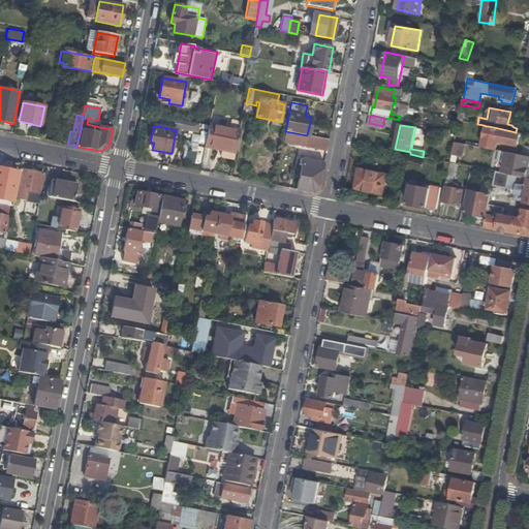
[(240,132),(209,126),(206,146),(215,147),(215,145),(223,147),(222,149),(236,151),(240,132)]
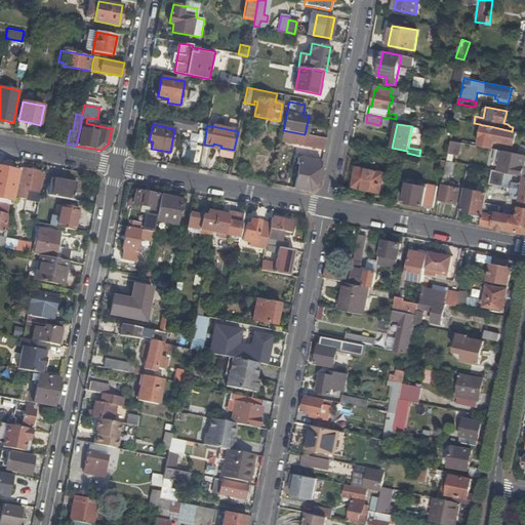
[(479,146),(502,151),(513,152),(514,147),(500,145),(501,142),(514,145),(516,132),(494,128),(494,127),(484,125),(479,146)]
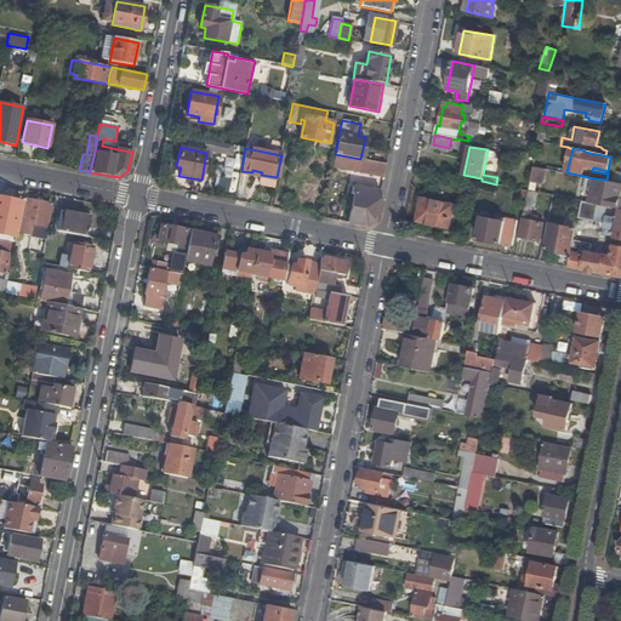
[(360,159),(335,154),(332,170),(382,181),(386,164),(360,159)]
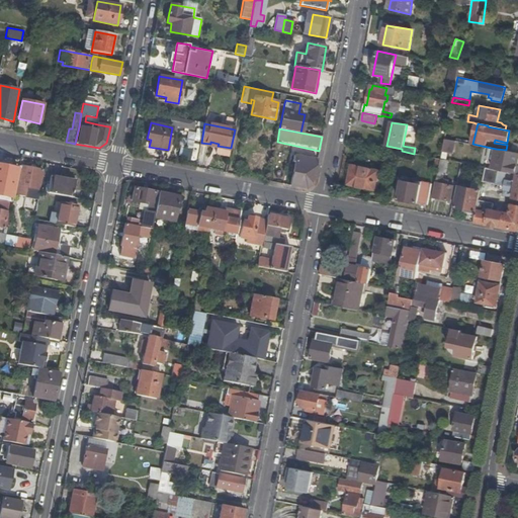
[(444,139),(440,159),(445,160),(446,158),(456,160),(458,151),(459,149),(462,150),(462,151),(472,153),(472,154),(494,158),(496,149),(472,144),(444,139)]
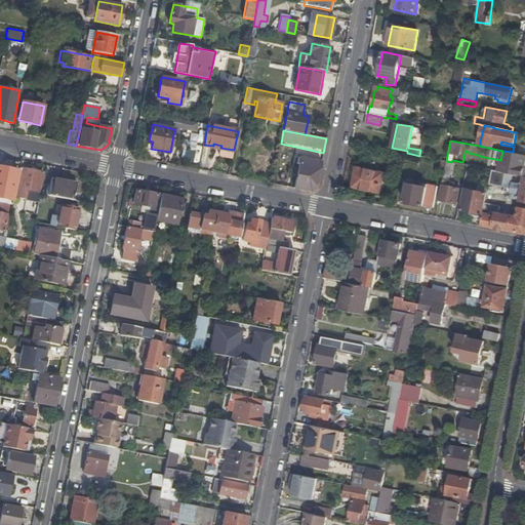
[(197,164),(201,145),(187,142),(184,161),(197,164)]
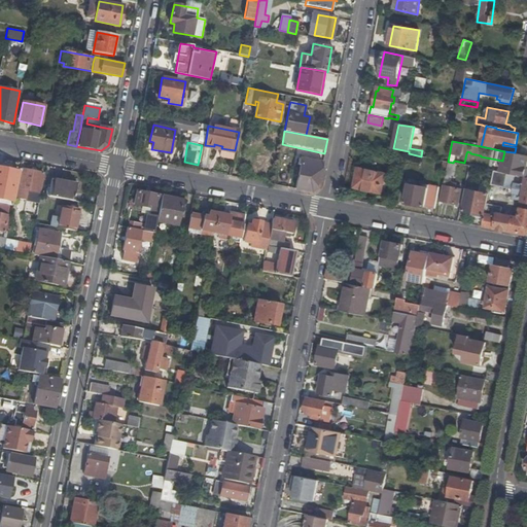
[(321,169),(322,163),(300,157),(299,164),(321,169)]
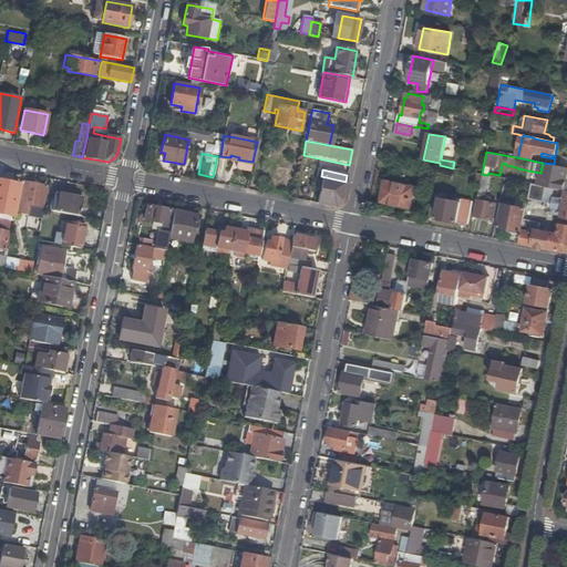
[(322,183),(318,204),(334,207),(342,203),(346,182),(321,176),(319,183),(322,183)]
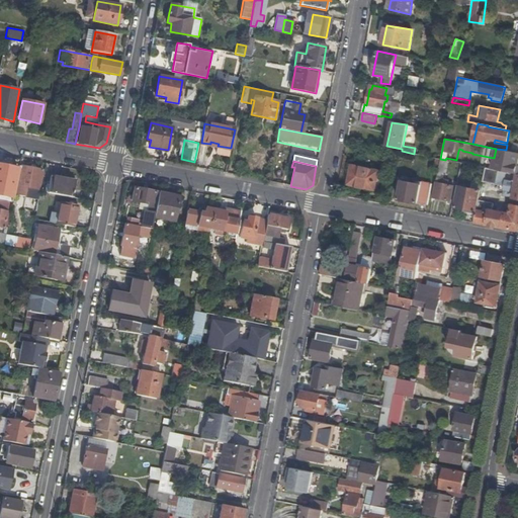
[(379,170),(352,165),(348,184),(375,189),(379,170)]
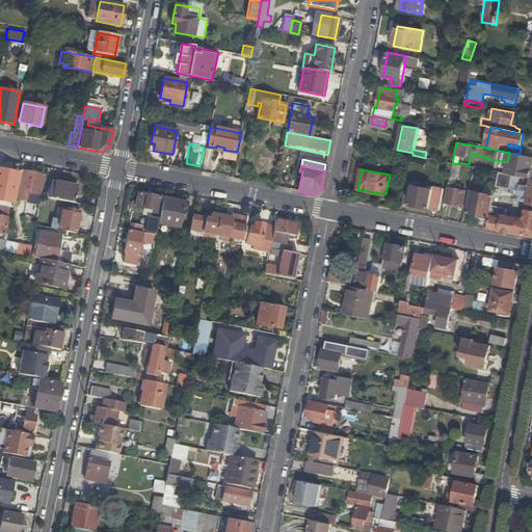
[(23,171),(19,191),(17,201),(26,202),(27,193),(40,195),(44,176),(23,171)]
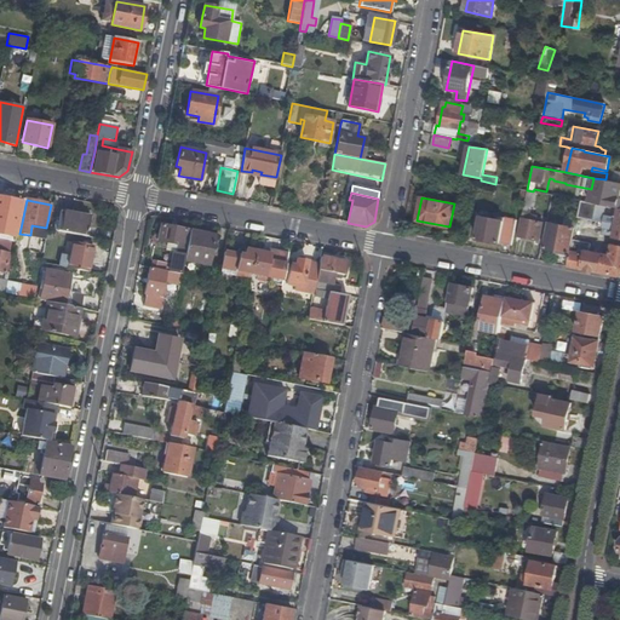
[(580,218),(592,220),(593,216),(596,204),(581,200),(581,201),(575,228),(578,228),(580,218)]
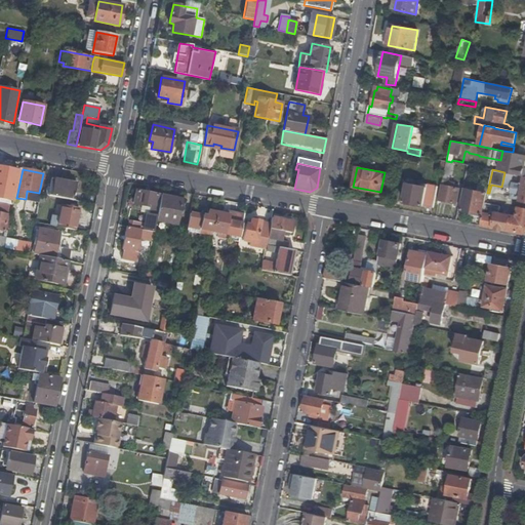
[(509,184),(511,173),(505,172),(502,183),(509,184)]
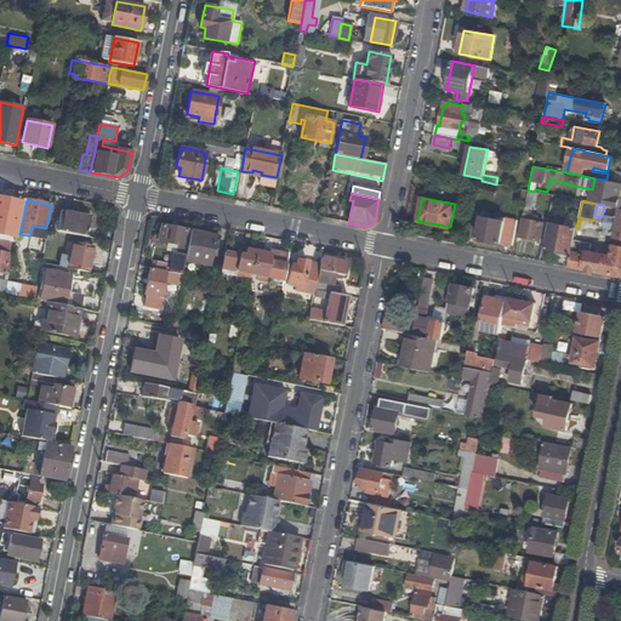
[(620,238),(620,208),(620,209),(617,218),(607,216),(605,223),(604,227),(615,229),(614,237),(620,238)]
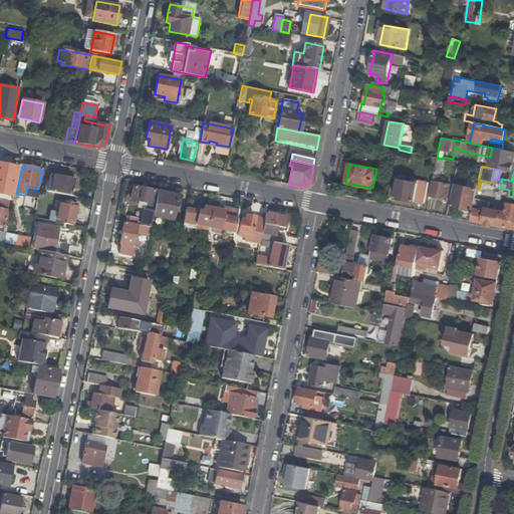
[(50,175),(47,193),(71,198),(75,181),(50,175)]
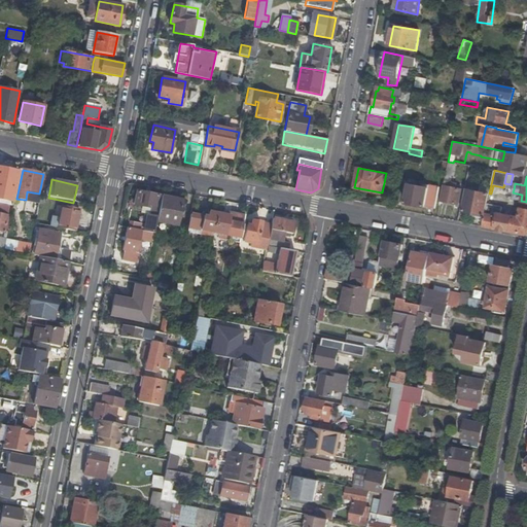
[(428,187),(409,183),(406,203),(435,208),(440,187),(429,185),(428,187)]
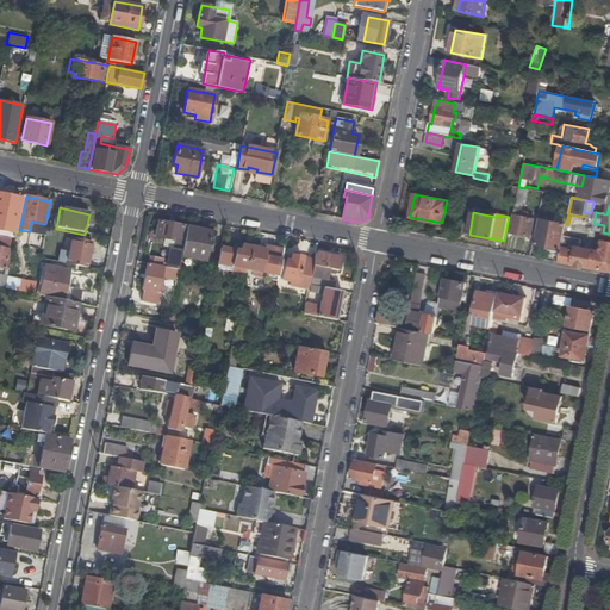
[(534,219),(514,215),(510,232),(530,236),(534,219)]
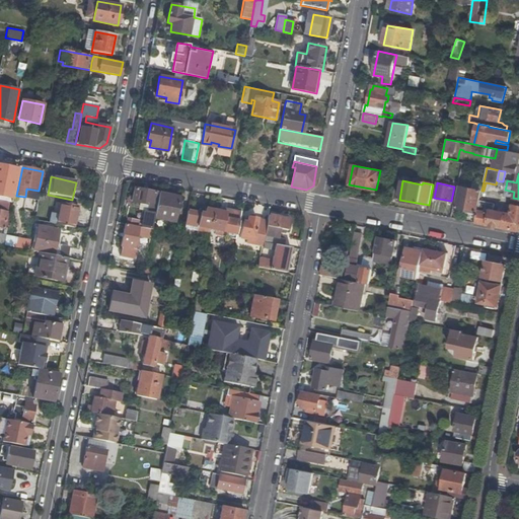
[(480,191),(460,187),(456,208),(476,212),(480,191)]
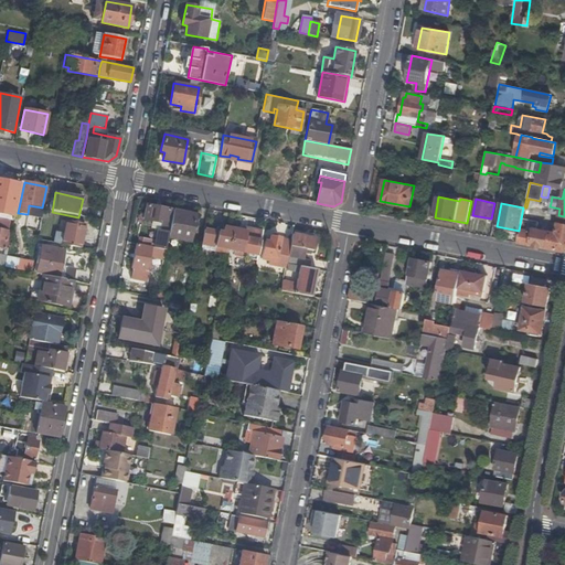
[(40,217),(42,208),(29,205),(28,214),(40,217)]
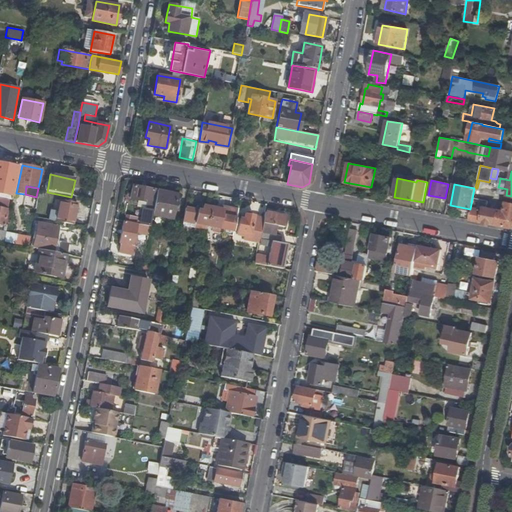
[(142,225),(150,227),(152,215),(155,201),(152,201),(154,190),(133,186),(130,199),(137,201),(136,207),(141,208),(139,218),(126,215),(125,222),(138,225),(142,225)]
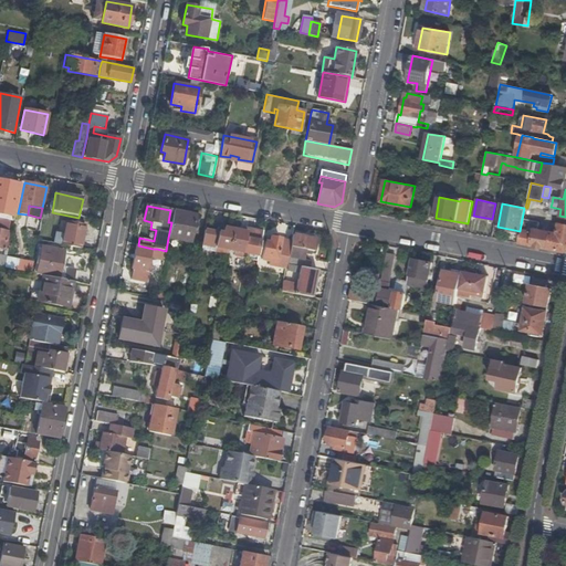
[(551,213),(559,216),(561,209),(551,207),(549,211),(551,213)]
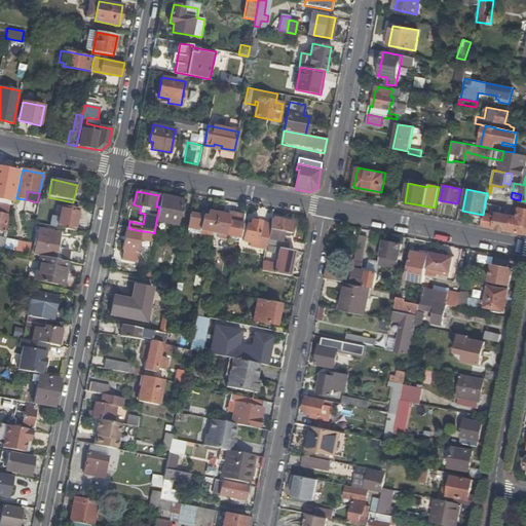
[(159,207),(156,221),(178,225),(183,200),(162,196),(161,205),(159,204),(159,207)]
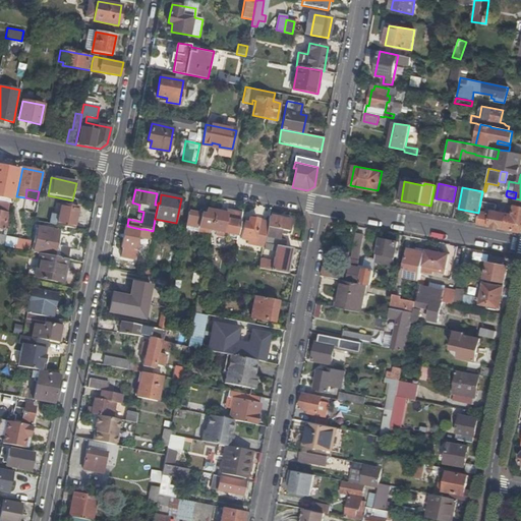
[(481,201),(477,223),(519,232),(520,230),(520,207),(514,206),(512,215),(495,211),(497,205),(481,201)]
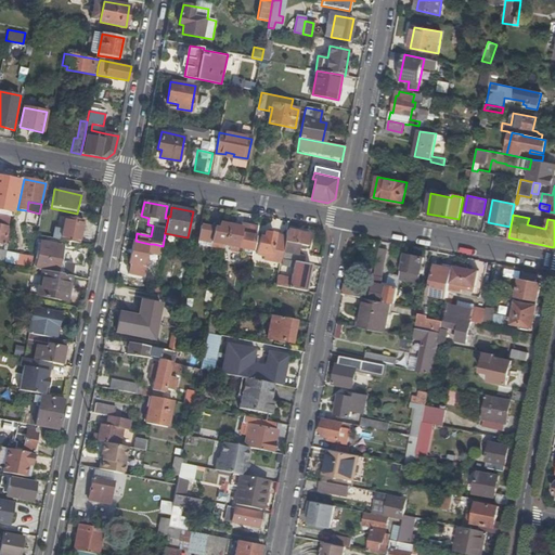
[(60,241),(79,245),(84,221),(64,218),(60,241)]
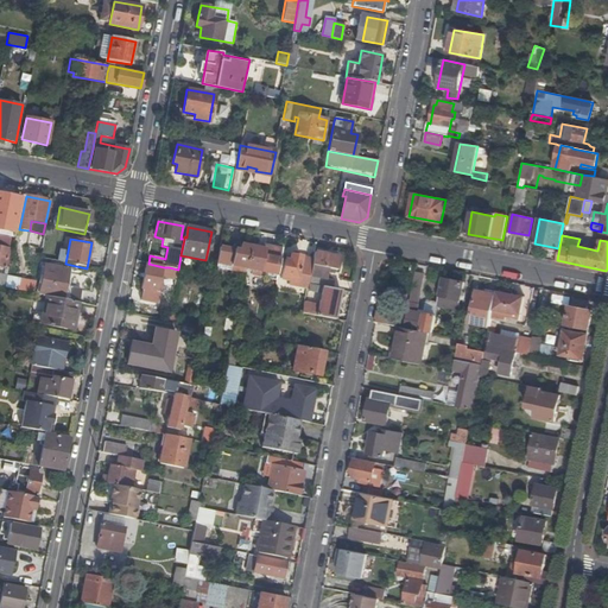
[(220,247),(216,267),(246,272),(246,271),(251,247),(241,245),(239,251),(220,247)]
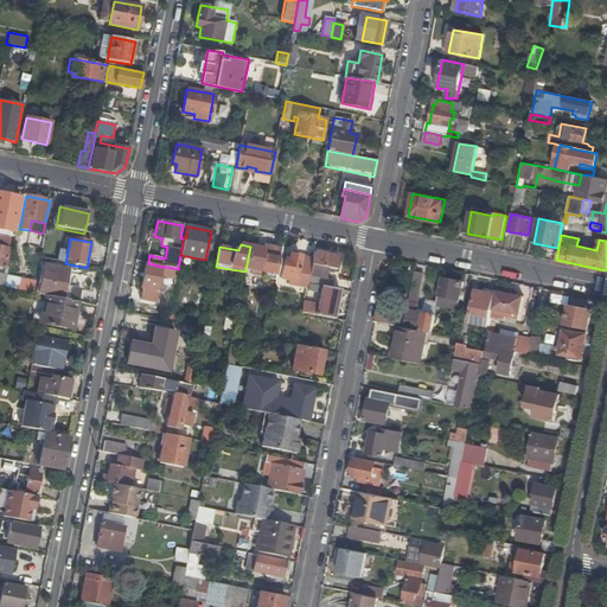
[(260,249),(250,247),(246,270),(251,272),(256,273),(260,273),(260,276),(276,279),(281,249),(266,246),(264,249),(260,249)]
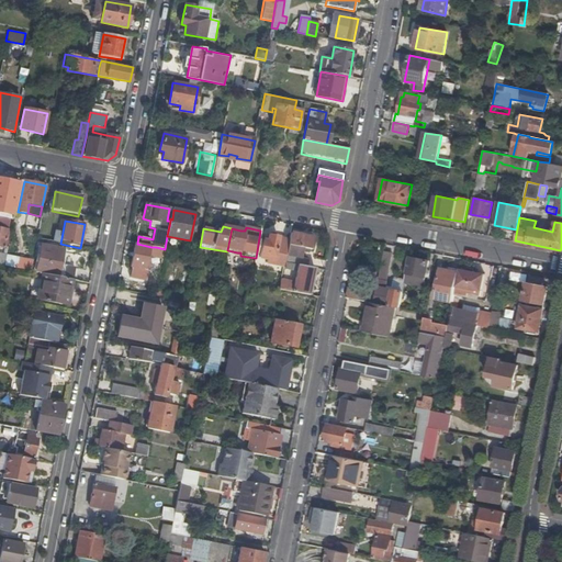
[(301,266),(307,267),(308,260),(301,258),(303,248),(311,250),(314,238),(291,234),(287,256),(285,256),(285,258),(284,262),(290,263),(301,266)]
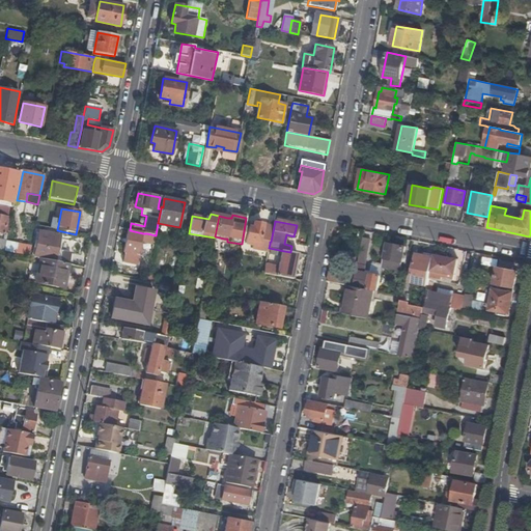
[(272,231),(273,226),(254,222),(253,226),(250,226),(250,227),(249,227),(246,240),(249,241),(249,243),(253,244),(253,242),(259,243),(259,242),(270,244),(270,242),(272,231)]
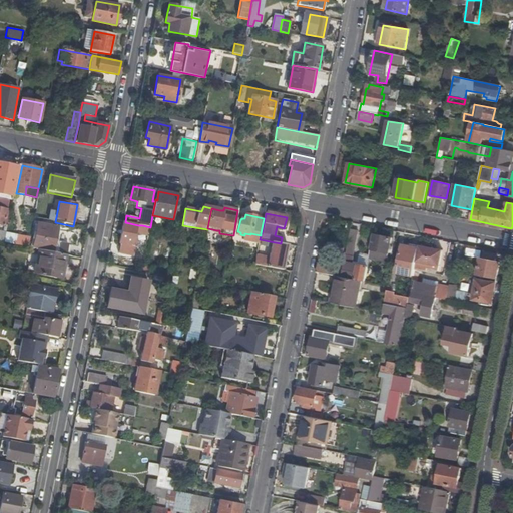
[(140,235),(140,232),(142,225),(138,225),(125,222),(123,222),(119,243),(121,243),(119,253),(133,257),(135,246),(133,246),(135,238),(134,238),(135,234),(140,235)]
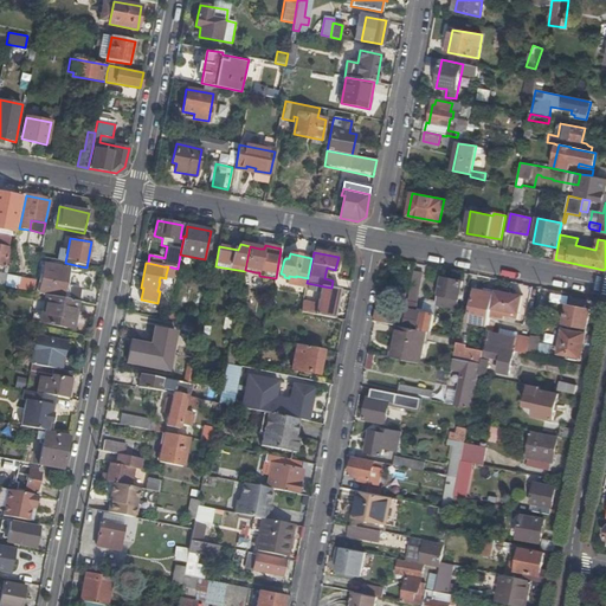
[(62,298),(78,302),(81,290),(64,287),(68,270),(45,266),(39,294),(46,295),(62,298)]
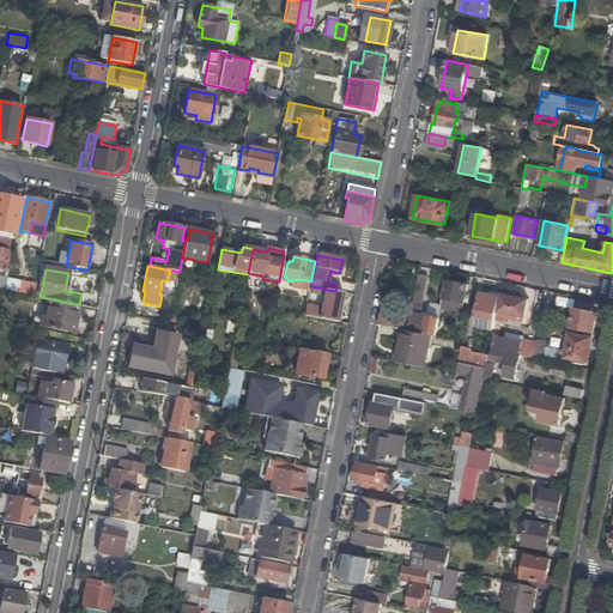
[(416,295),(413,305),(420,307),(428,275),(420,274),(419,278),(416,295)]
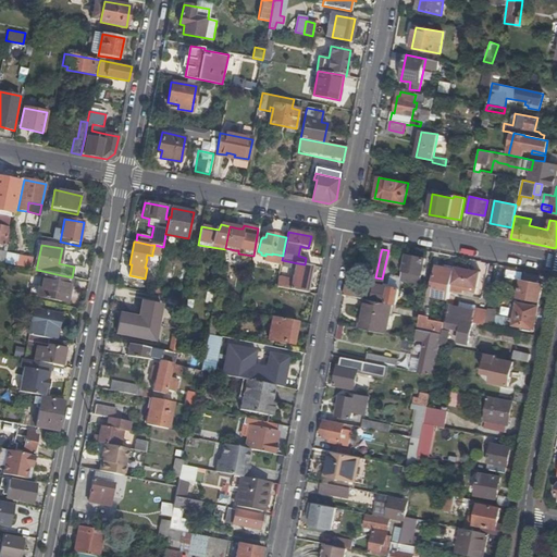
[(378,268),(381,252),(374,250),(371,267),(378,268)]
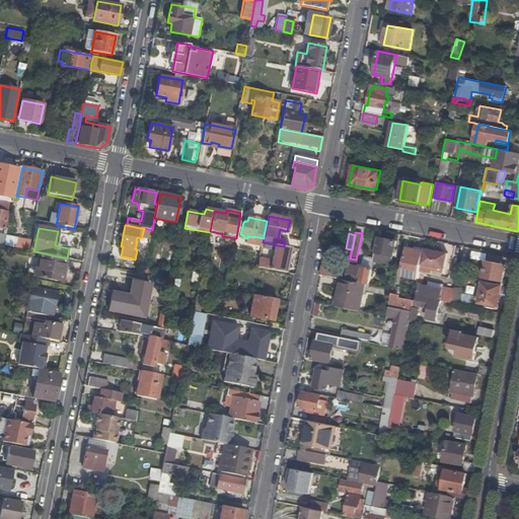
[(378,237),(373,262),(379,263),(381,252),(393,255),(396,240),(378,237)]
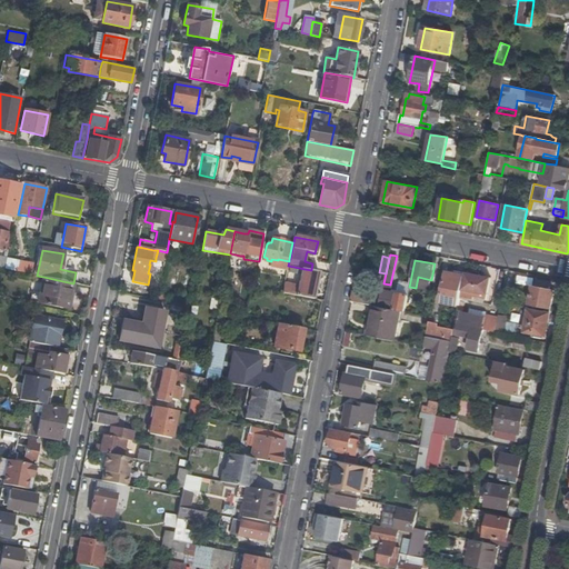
[(6,261),(5,270),(15,271),(16,263),(6,261)]
